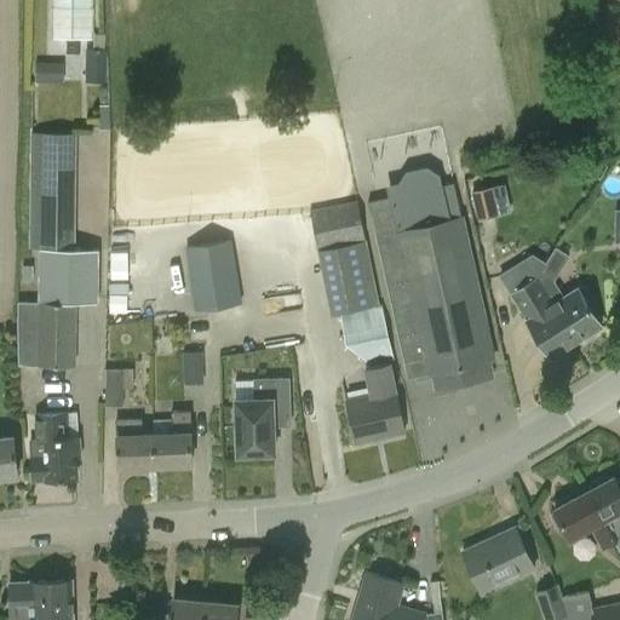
[(108,84),(108,50),(104,50),(105,34),(93,34),(93,9),(92,9),(92,0),(51,0),(52,39),(93,39),(93,50),(85,50),(85,84),(108,84)]
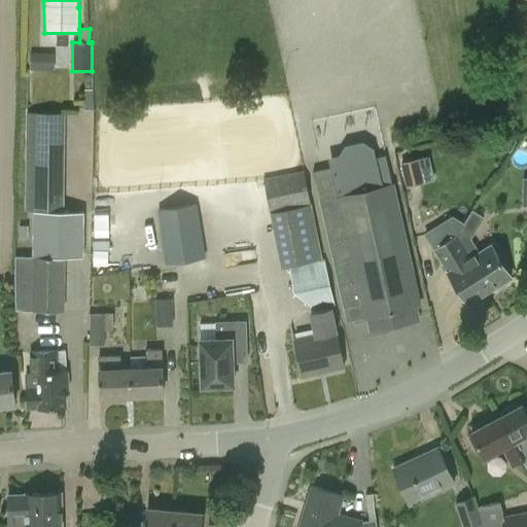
[(54,69),(54,51),(30,51),(30,69),(54,69)]
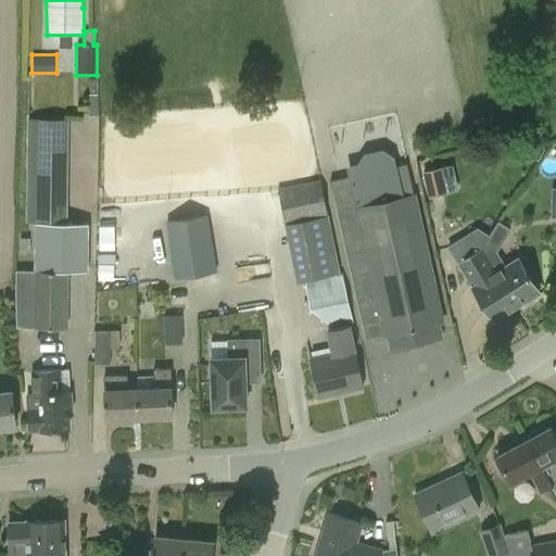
[(422,171),(429,196),(458,188),(452,163),(422,171)]
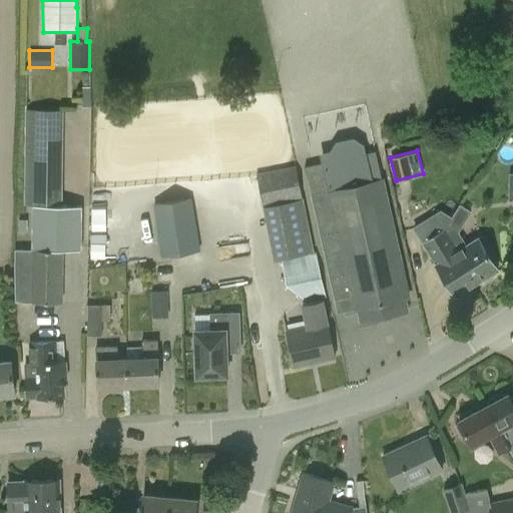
[(409,300),(383,180),(376,151),(358,155),(360,161),(306,173),(338,314),(356,310),(356,311),(359,311),(361,322),(408,312),(405,301),(409,300)]
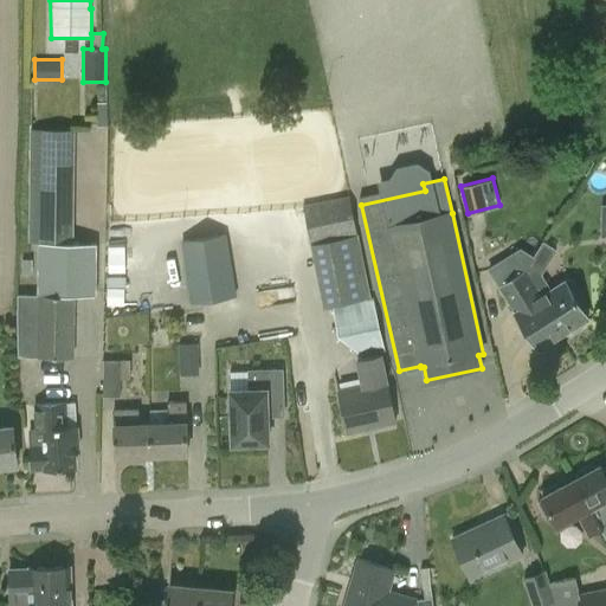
[(349,197),(303,207),(311,246),(322,245),(331,292),(333,292),(366,288),(365,287),(367,287),(349,197)]
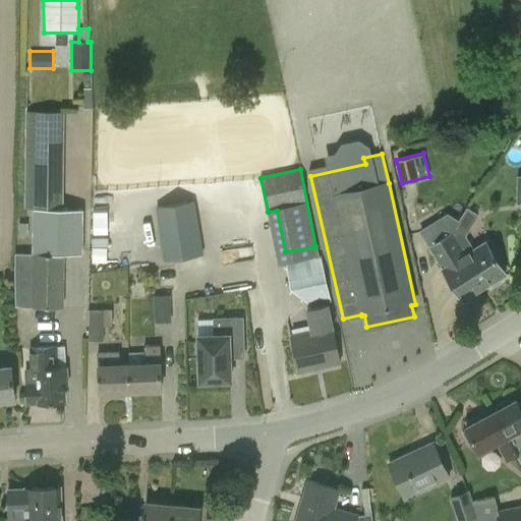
[(164,262),(204,255),(194,201),(156,208),(164,262)]
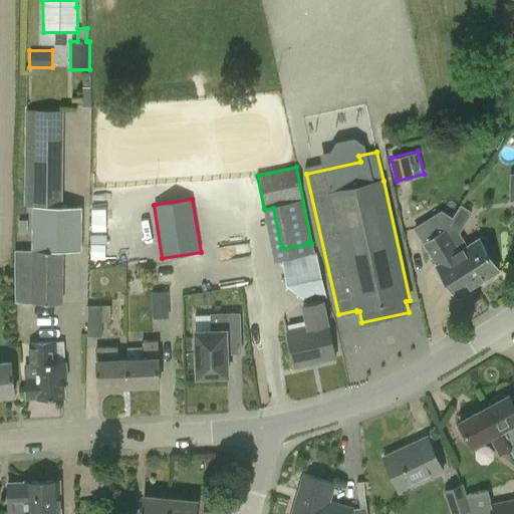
[(479,240),(468,247),(459,233),(473,213),(461,204),(443,232),(423,245),(437,267),(438,266),(457,297),(482,281),(487,283),(494,279),(495,273),(498,271),(479,240)]
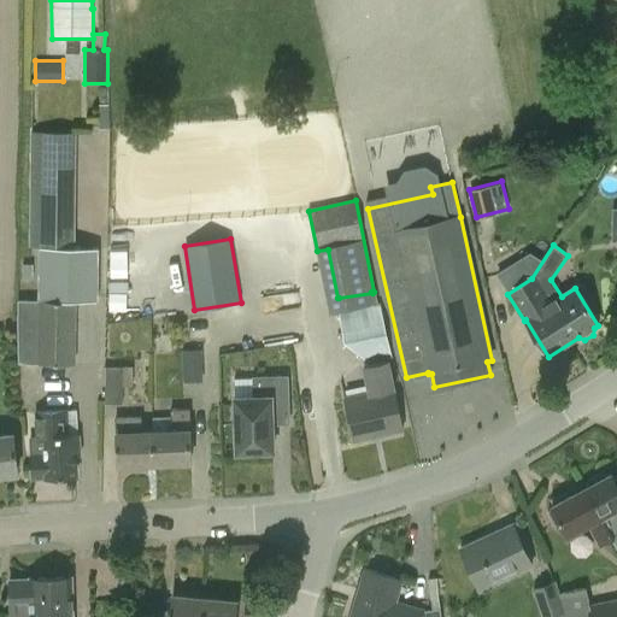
[(36,301),(18,300),(17,363),(22,363),(22,364),(76,366),(77,303),(98,304),(100,248),(74,247),(39,247),(36,301)]
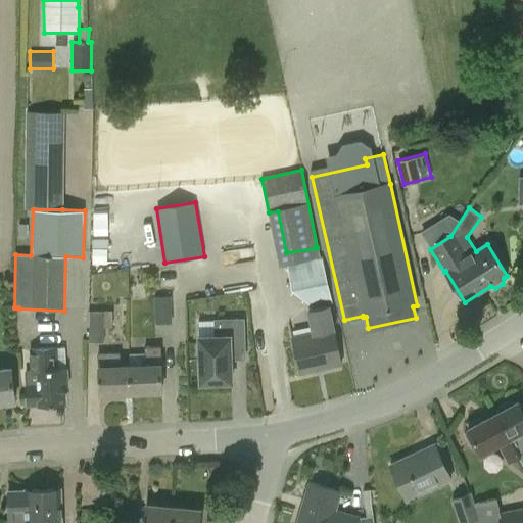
[(330,306),(333,304),(322,258),(287,265),(292,290),(313,310),(306,312),(313,336),(291,341),(299,374),(342,365),(335,331),(336,331),(330,306)]
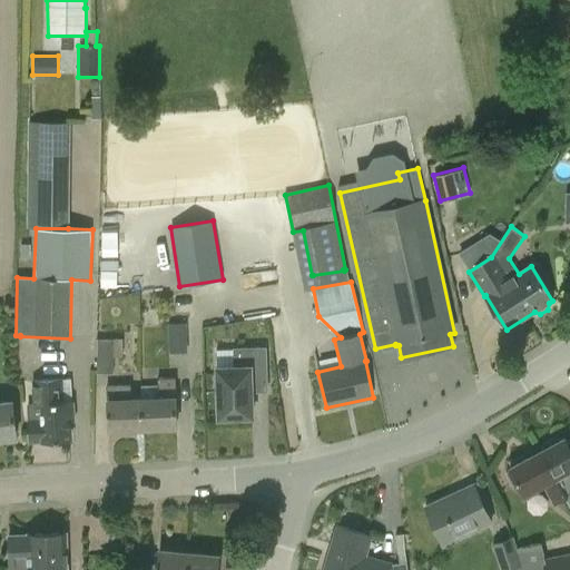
[(187,324),(170,324),(170,350),(187,350),(187,324)]
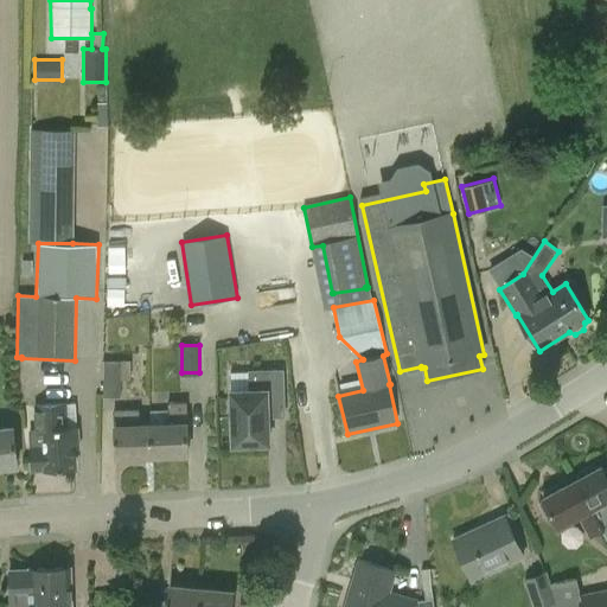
[(120,398),(121,381),(121,362),(103,362),(102,397),(120,398)]
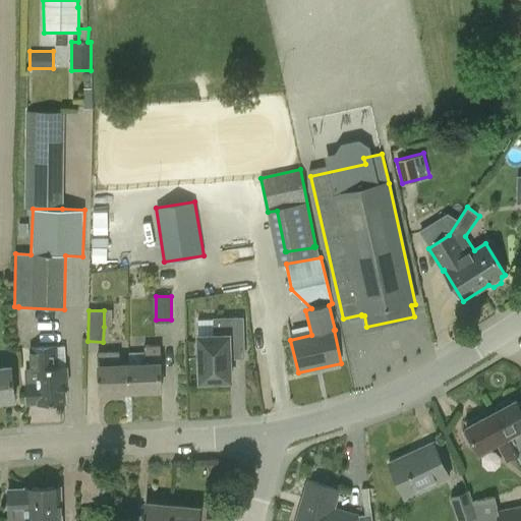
[(224,386),(228,381),(230,381),(228,343),(242,343),(241,319),(226,319),(227,335),(197,337),(199,382),(214,382),(218,386),(224,386)]
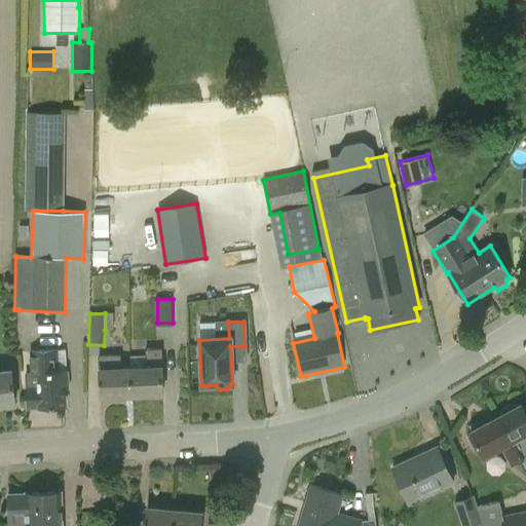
[(146,368),(130,368),(132,397),(162,396),(160,348),(145,349),(146,368)]
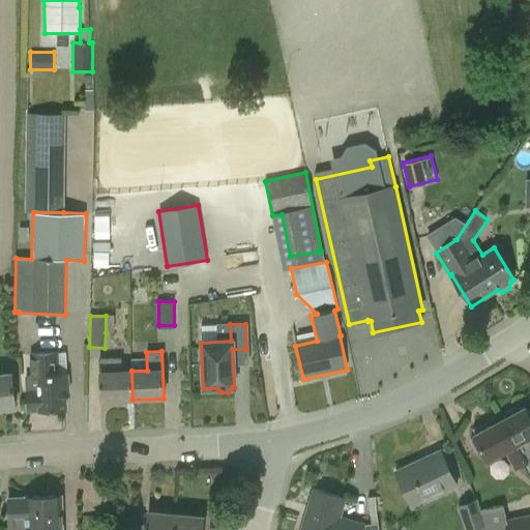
[(58,354),(30,355),(31,377),(26,378),(27,411),(66,410),(66,394),(69,393),(68,374),(67,374),(65,353),(58,354)]
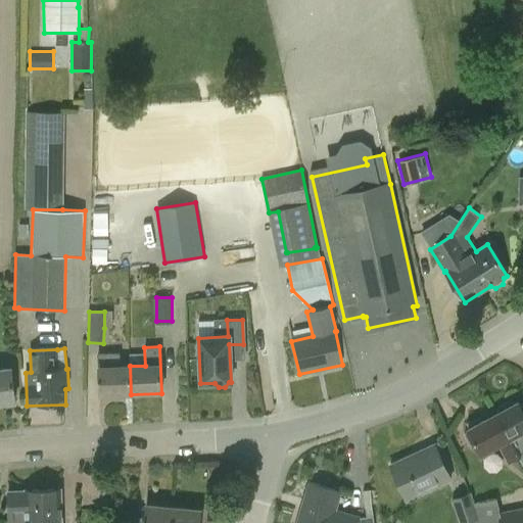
[(130,366),(121,367),(120,352),(98,353),(100,395),(131,394),(130,366)]
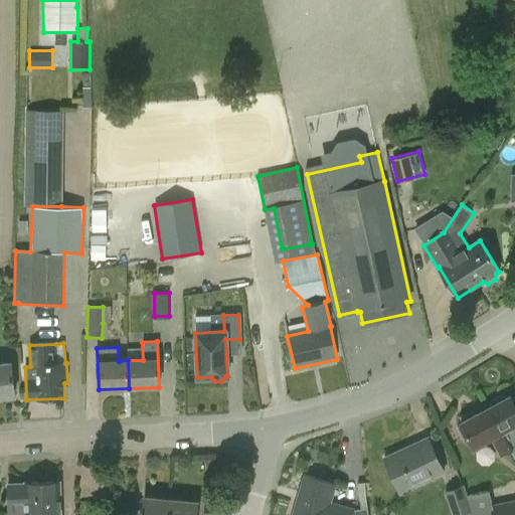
[(11,363),(0,364),(0,397),(15,396),(11,363)]
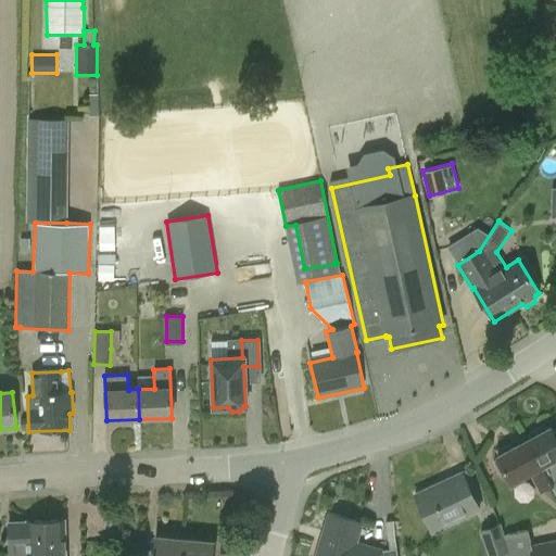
[(513,483),(529,475),(540,494),(554,487),(553,484),(555,482),(555,437),(551,428),(545,430),(543,426),(530,433),(532,438),(512,449),(508,443),(495,451),(498,456),(497,456),(513,483)]
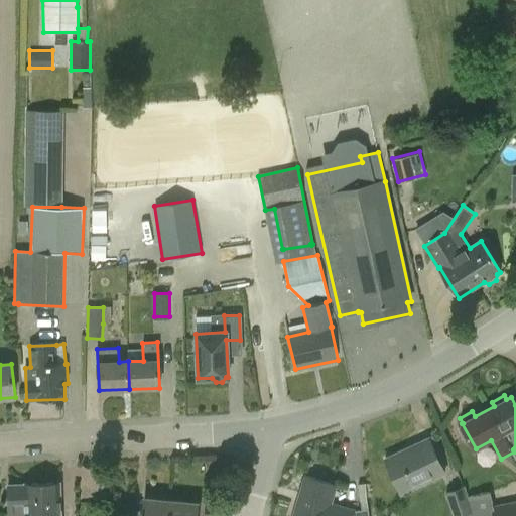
[(401,494),(444,474),(428,438),(385,459),(401,494)]
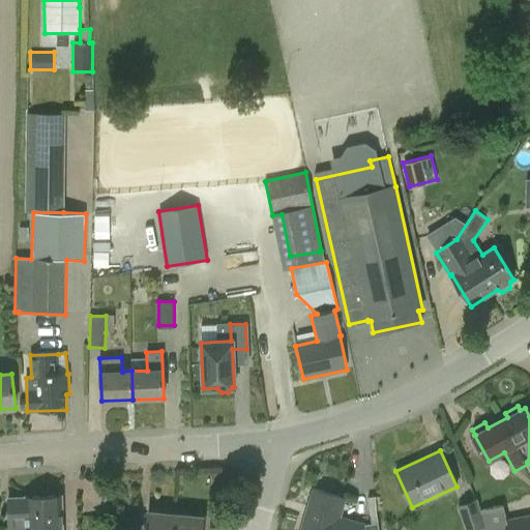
[(369,524),(361,525),(337,519),(344,499),(314,491),(301,529),(378,529),(378,523),(369,524)]
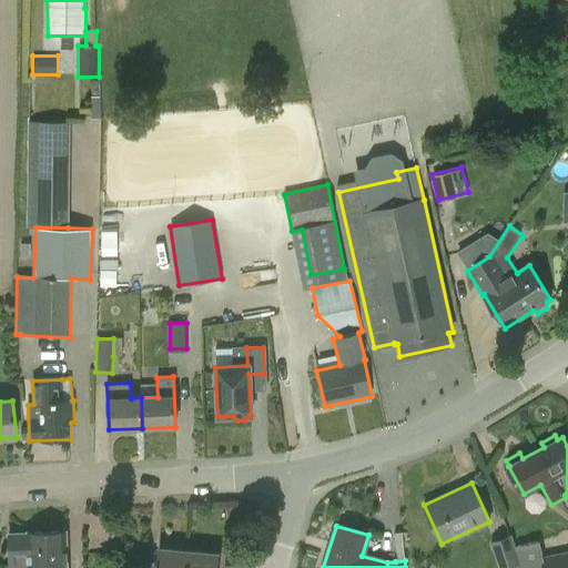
[(66,567),(66,531),(28,533),(28,534),(9,535),(9,567),(66,567)]
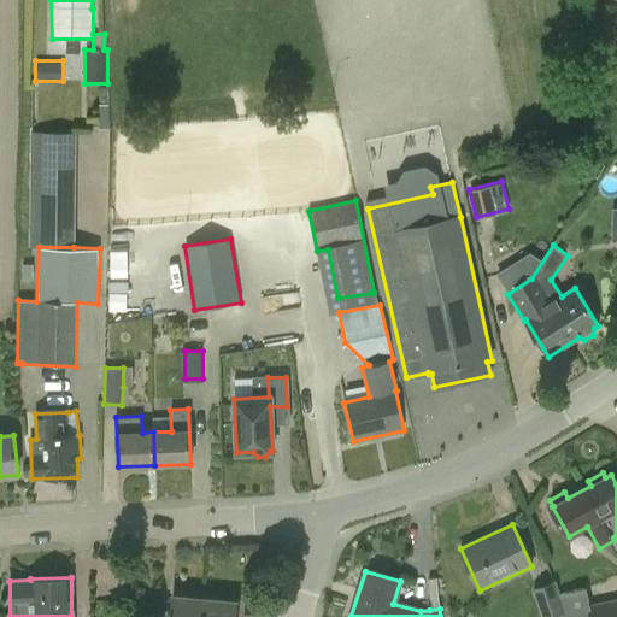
[(540,616),(553,616),(558,616),(565,613),(559,595),(554,581),(532,588),(540,616)]
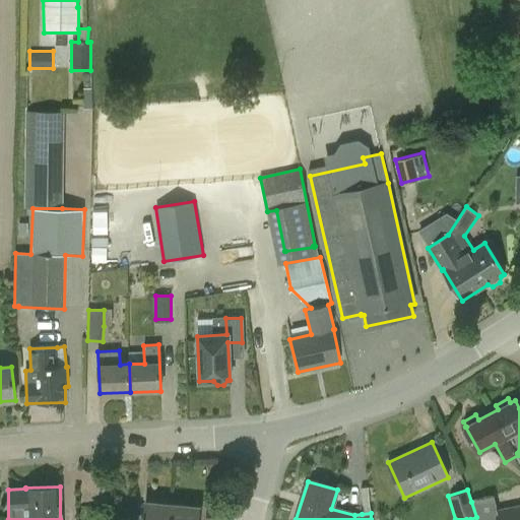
[(476,517),(470,519),(519,519),(519,504),(497,508),(494,497),(471,502),(476,517)]
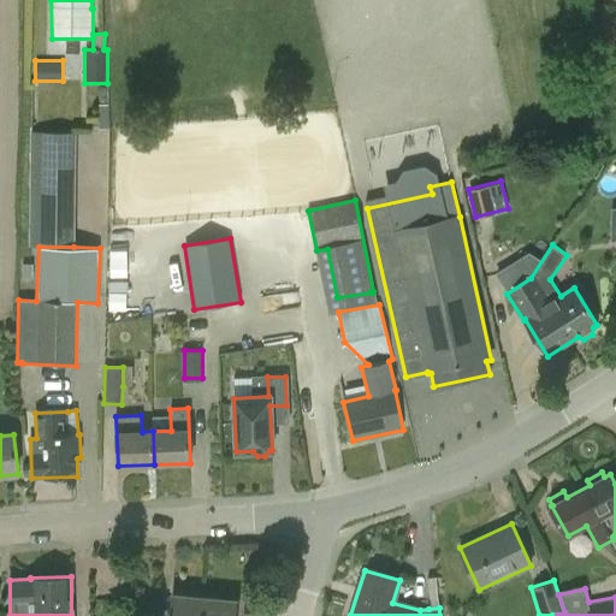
[(172,594),(170,615),(202,615),(205,598),(172,594)]
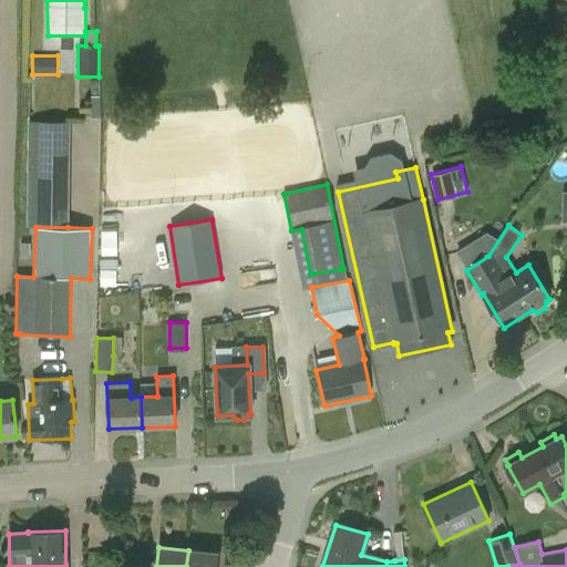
[(215,566),(217,553),(188,550),(186,566),(215,566)]
